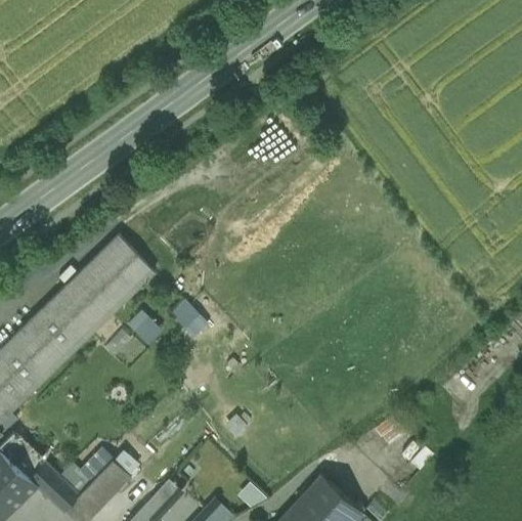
[(0,353),(0,425),(156,273),(120,236),(0,353)]
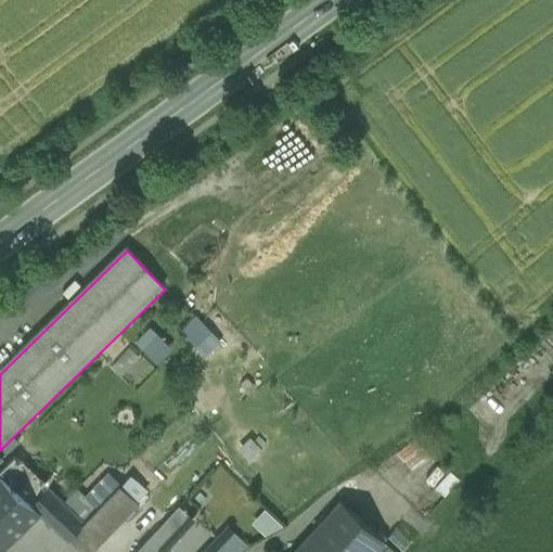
[(195,319),(181,336),(207,357),(221,341),(195,319)]
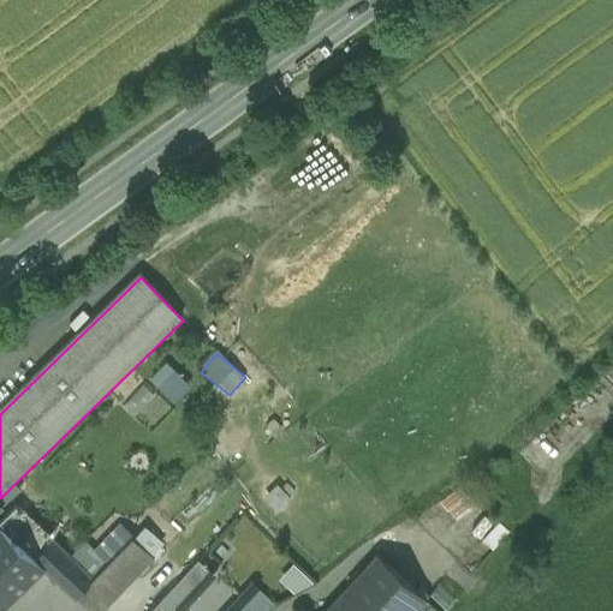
[(150,381),(172,403),(190,387),(168,364),(150,381)]
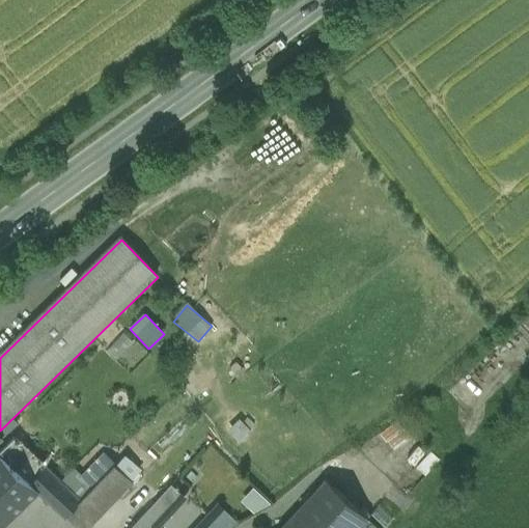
[(18,440),(0,455),(39,495),(66,521),(68,520),(85,503),(82,501),(18,440)]
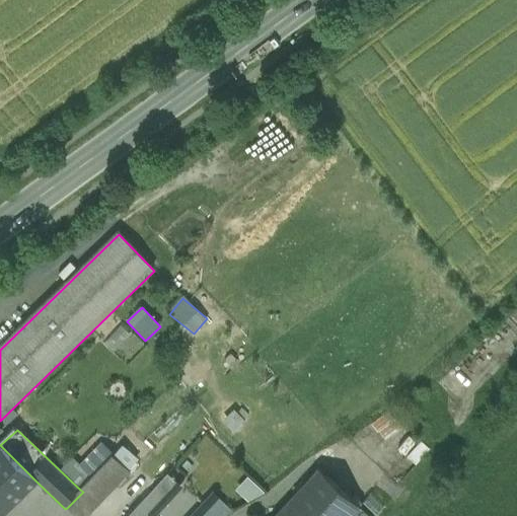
[(0,445),(0,515),(4,515),(39,484),(0,445)]
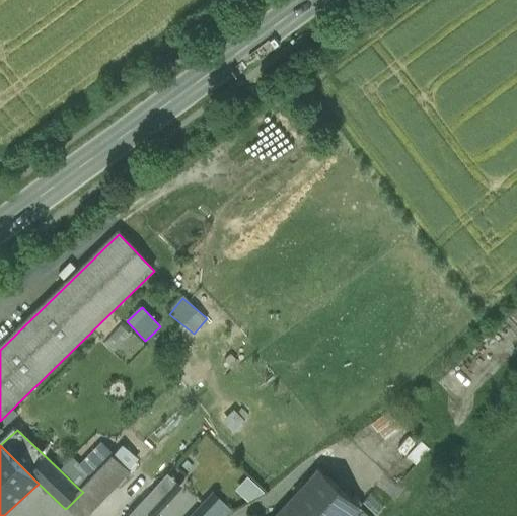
[(112,456),(80,490),(83,492),(67,508),(75,515),(86,515),(127,471),(112,456)]
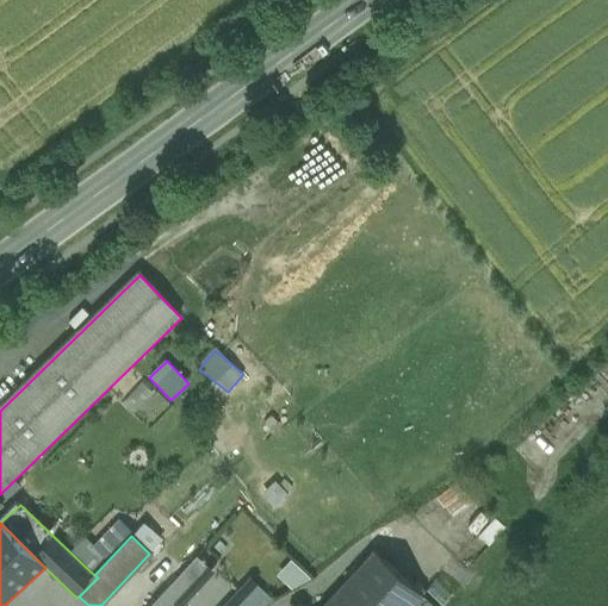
[(435,605),(377,555),(327,605),(435,605)]
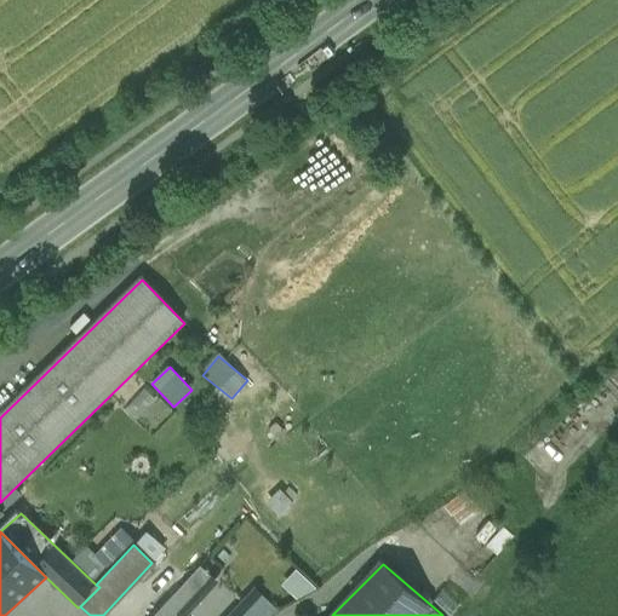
[(182,615),(213,581),(199,566),(154,615),(182,615)]
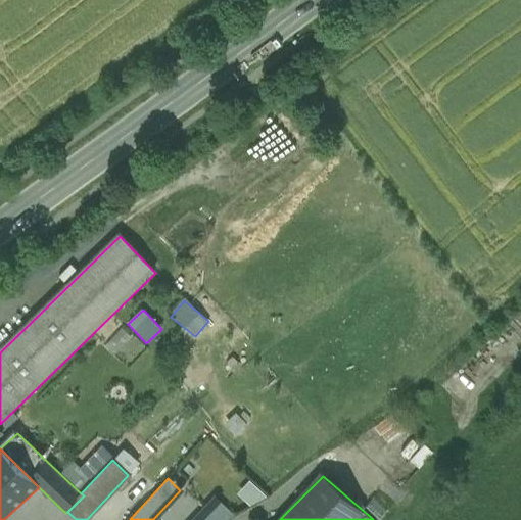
[(238,493),(254,507),(265,493),(248,481),(238,493)]
